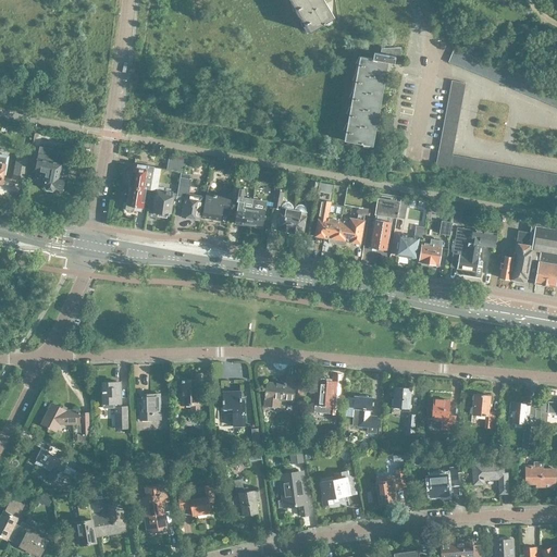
[(289,0),(309,32),(334,17),(323,0),(289,0)]
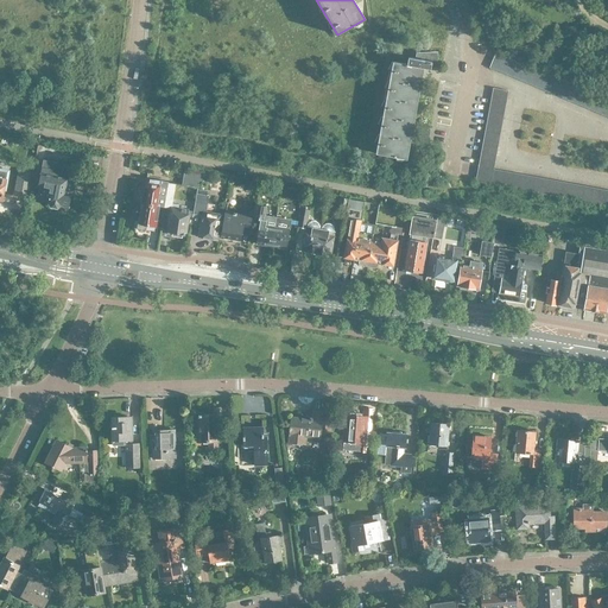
[(430,68),(438,68),(437,51),(416,52),(415,58),(407,57),(406,64),(392,61),(375,153),(407,159),(424,68),(430,69),(430,68)]
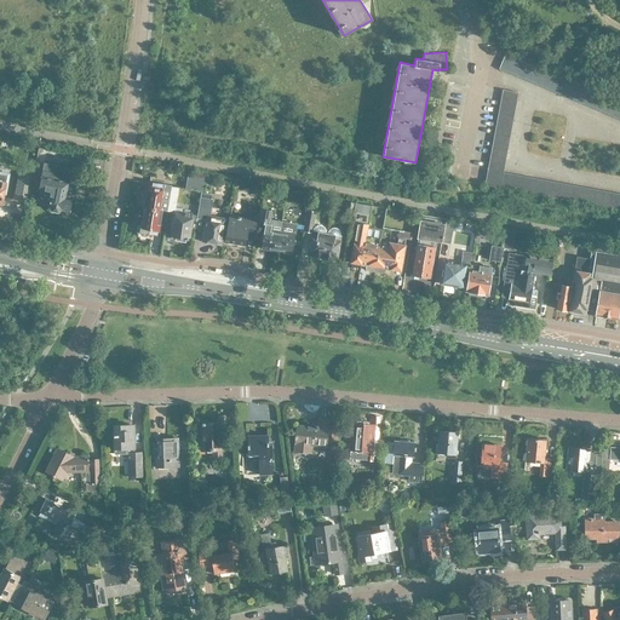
[(505,53),(503,61),(517,67),(520,59),(505,53)]
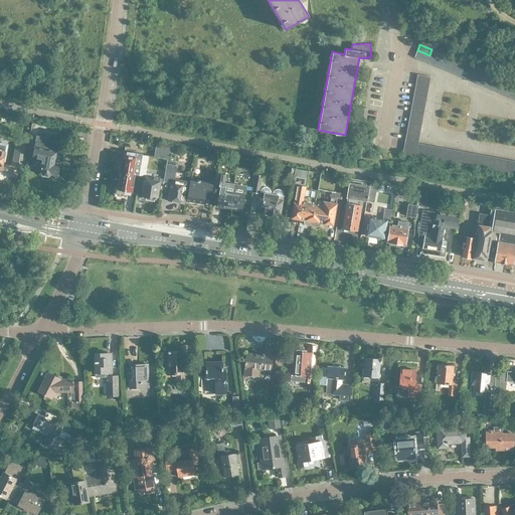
[(432,49),(430,55),(426,61),(433,64),(438,52),(432,49)]
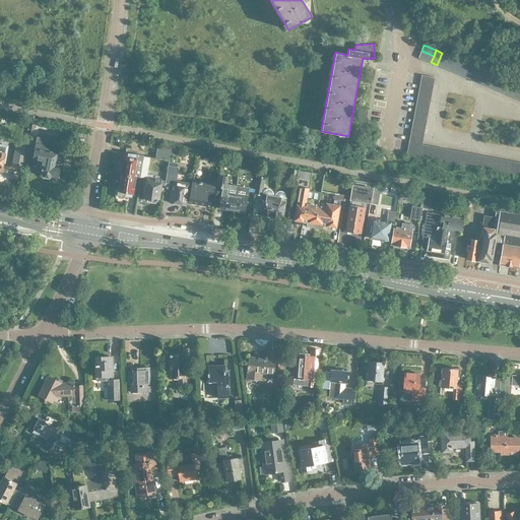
[(434,56),(421,51),(418,57),(431,62),(434,56)]
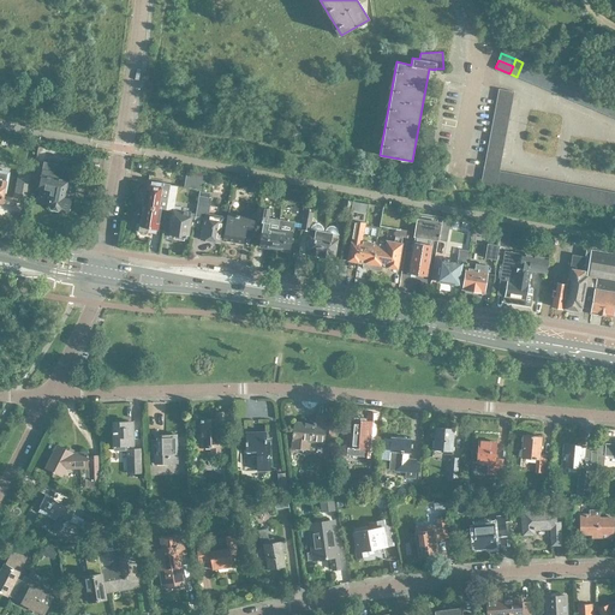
[(523,63),(517,77),(524,79),(530,65),(523,63)]
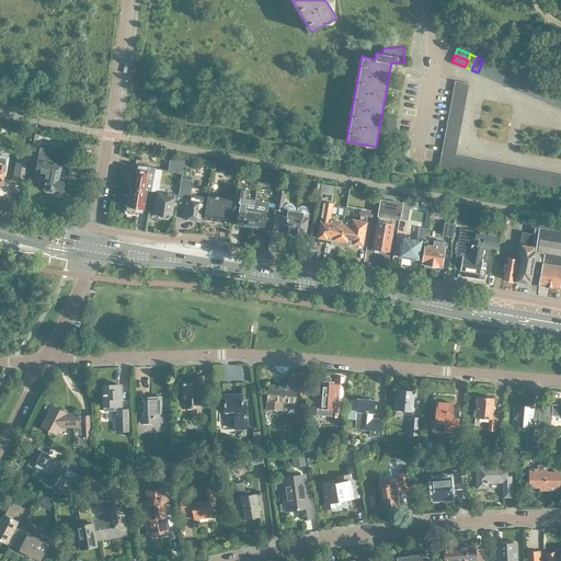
[(484,76),(490,63),(483,59),(478,72),(484,76)]
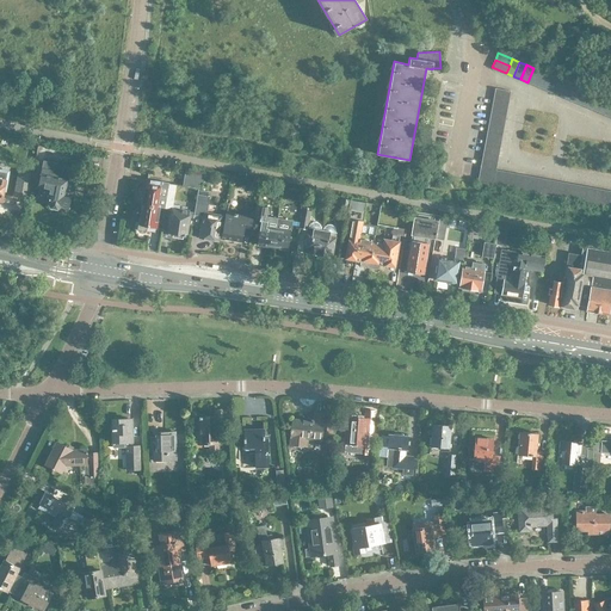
[(534,85),(539,71),(534,68),(528,82),(534,85)]
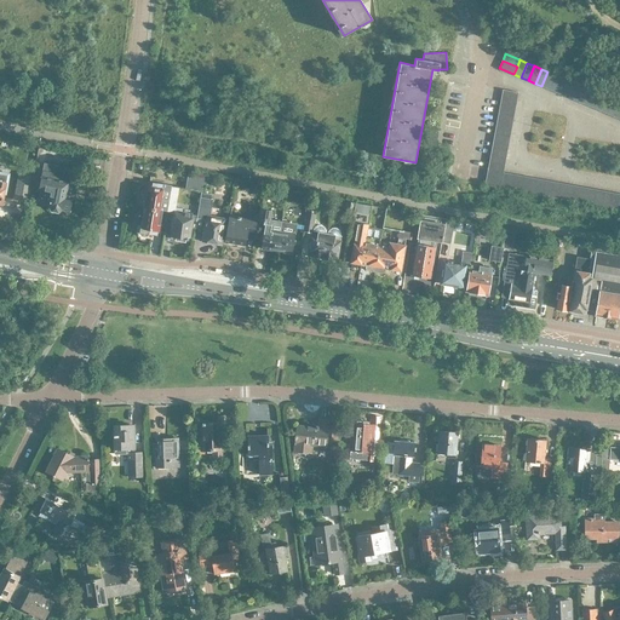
[(549,90),(555,75),(547,72),(541,86),(549,90)]
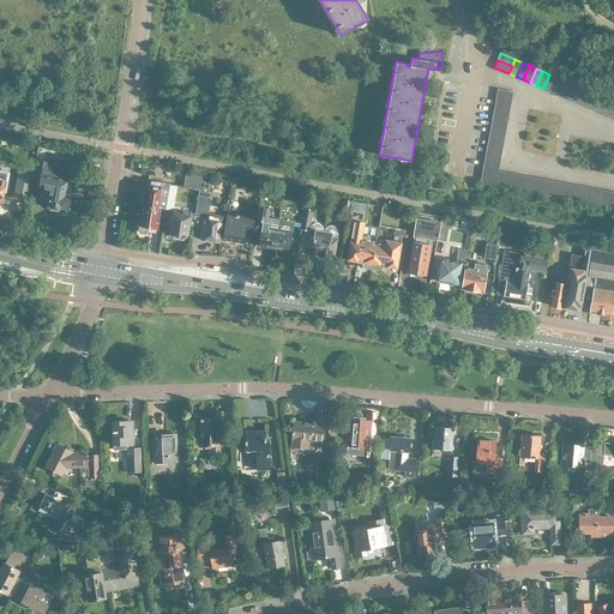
[(557,77),(549,74),(543,89),(551,91),(557,77)]
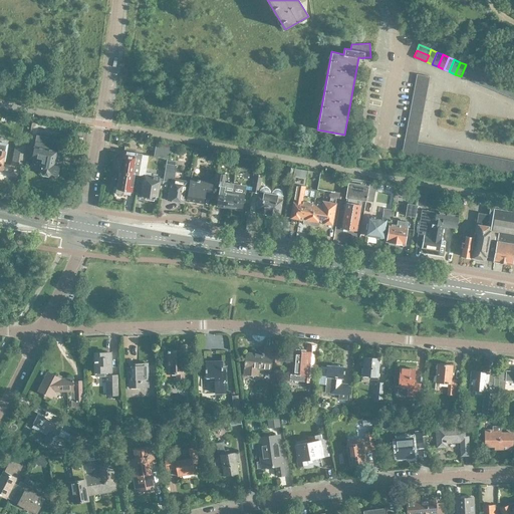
[(461,76),(467,79),(472,67),(466,64),(461,76)]
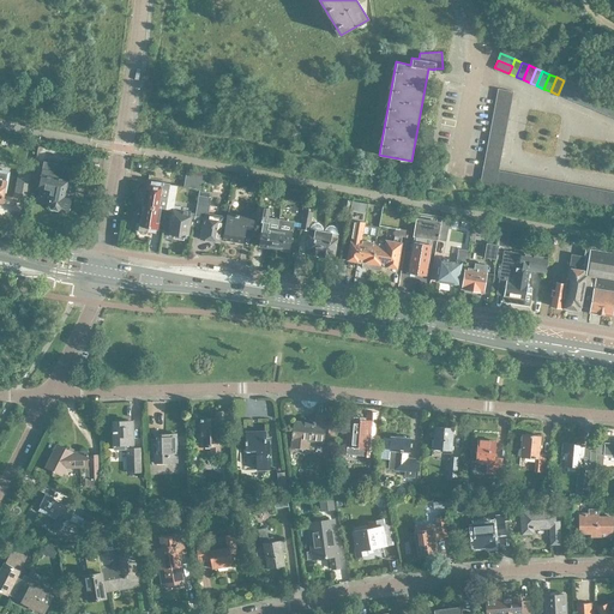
[(558,95),(565,97),(571,83),(564,80),(558,95)]
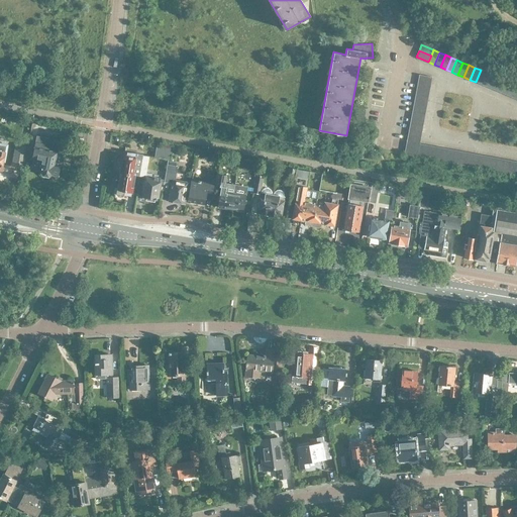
[(476,82),(482,85),(487,73),(481,70),(476,82)]
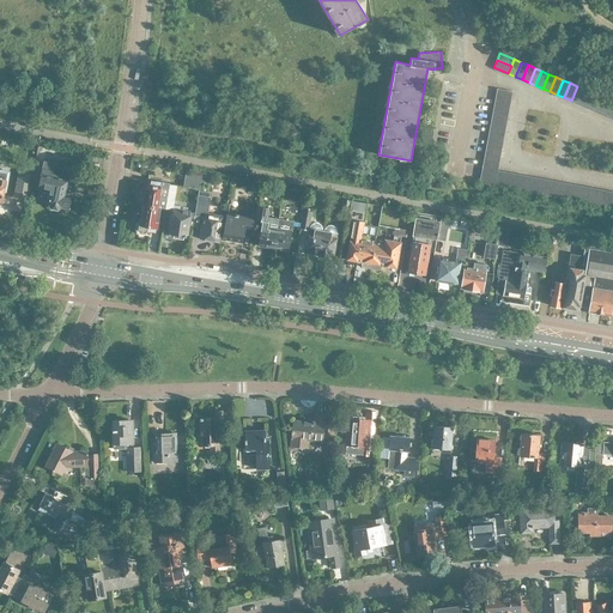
[(571,101),(578,103),(584,89),(577,86),(571,101)]
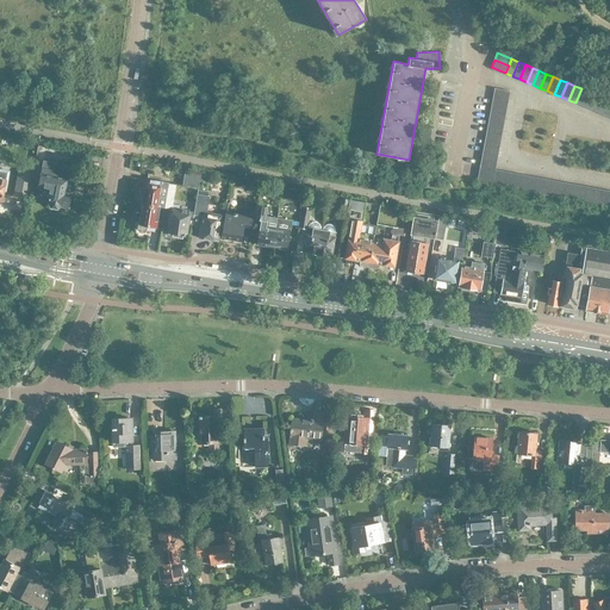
[(495,88),(493,95),(509,98),(510,91),(495,88)]
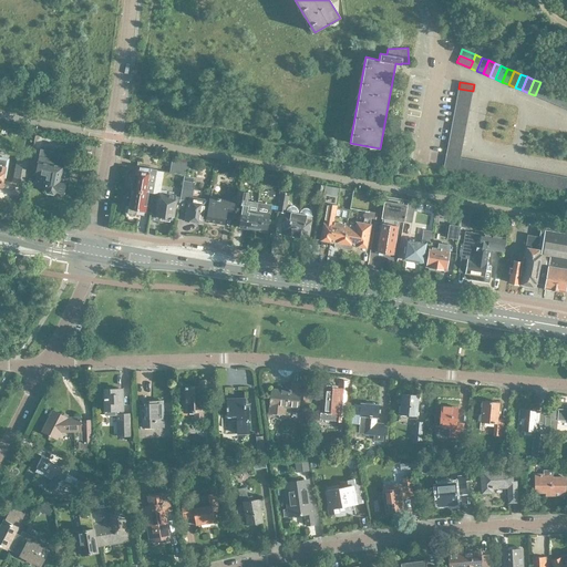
[(542,98),(547,85),(540,82),(535,95),(542,98)]
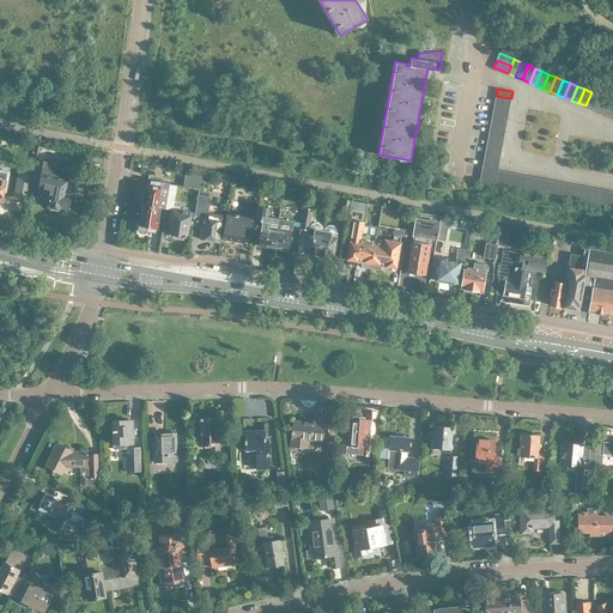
[(592,109),(598,95),(592,92),(586,105),(592,109)]
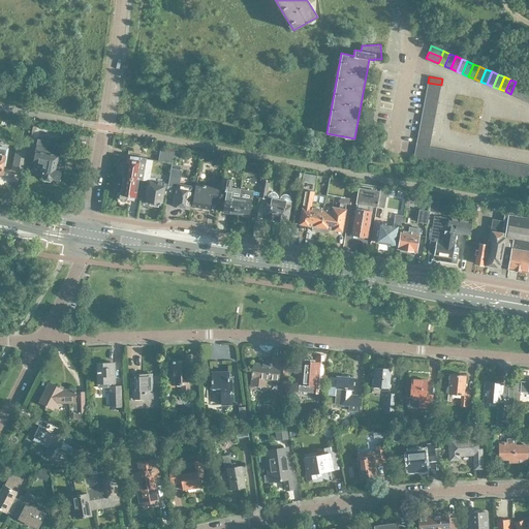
[(517,96),(522,85),(516,82),(510,94),(517,96)]
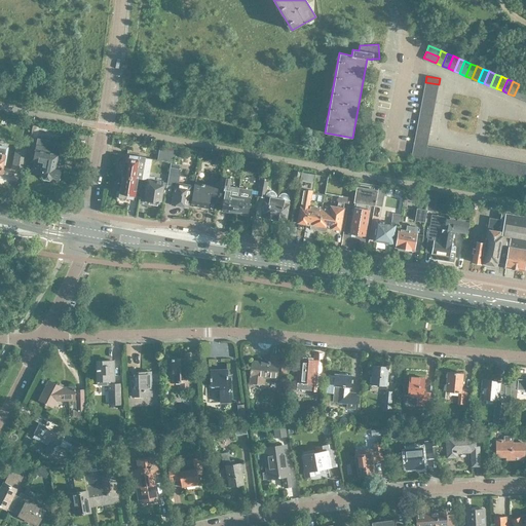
[(439,84),(425,82),(424,88),(437,90),(439,84)]
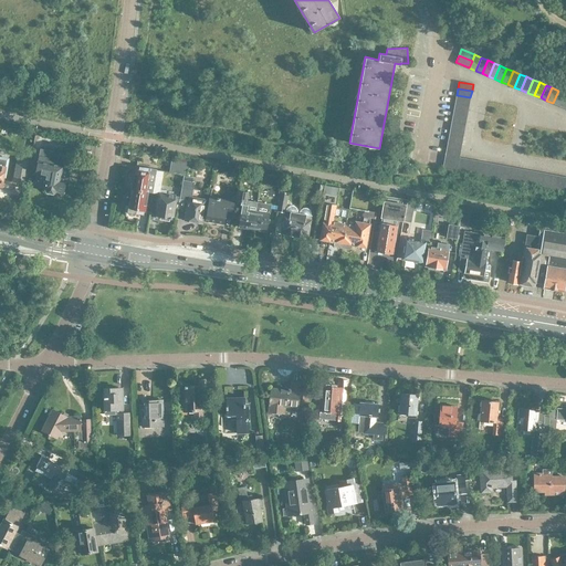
[(565,93),(558,91),(553,103),(559,106),(565,93)]
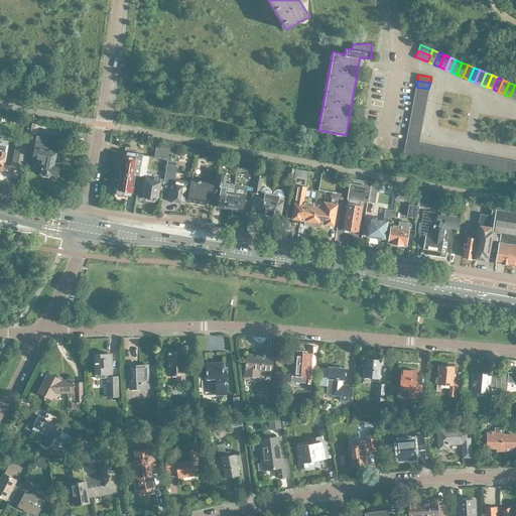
[(428,89),(416,87),(415,93),(427,95),(428,89)]
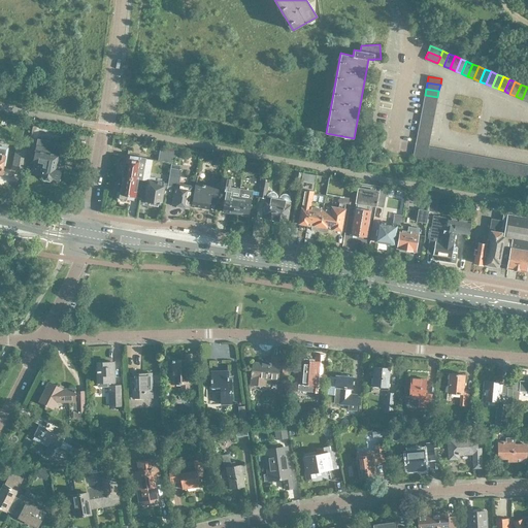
[(425,95),(424,101),(436,104),(437,97),(425,95)]
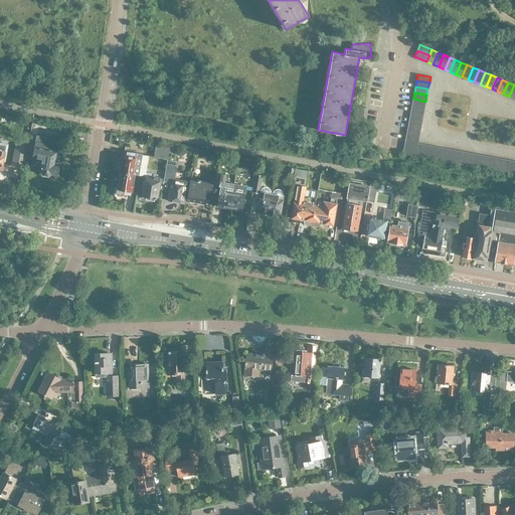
[(425,102),(413,99),(411,105),(424,108),(425,102)]
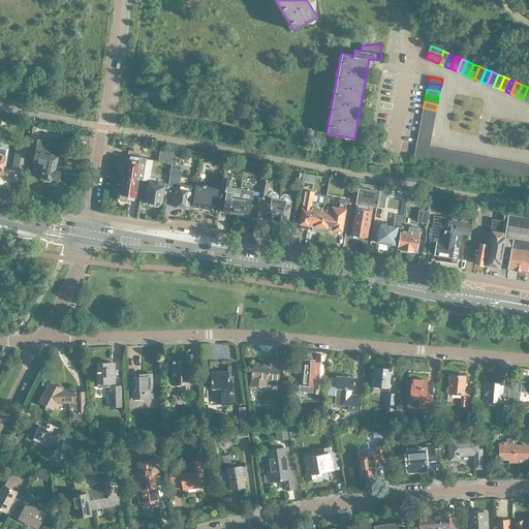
[(436,111),(423,107),(422,114),(435,117),(436,111)]
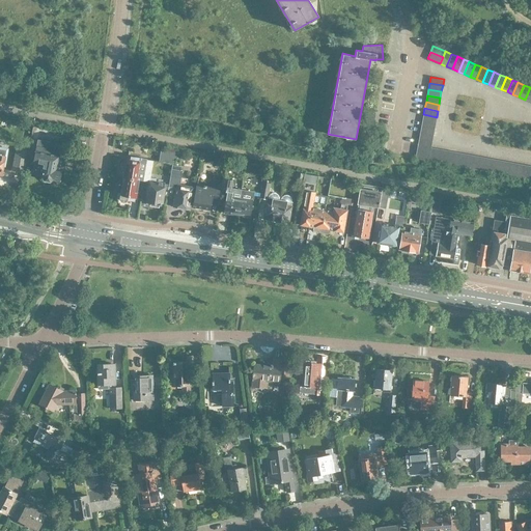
[(437,117),(423,114),(422,120),(436,123),(437,117)]
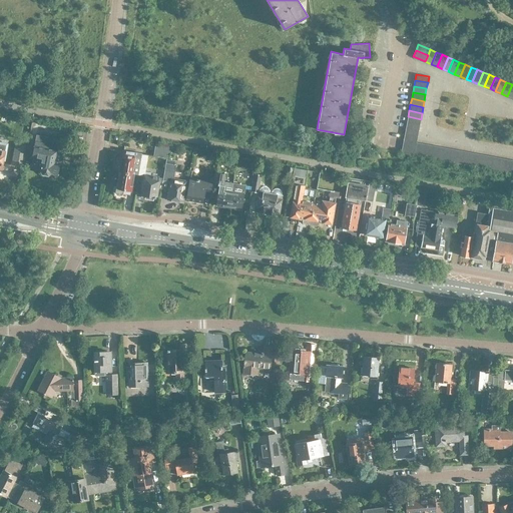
[(421,119),(408,116),(407,122),(420,125),(421,119)]
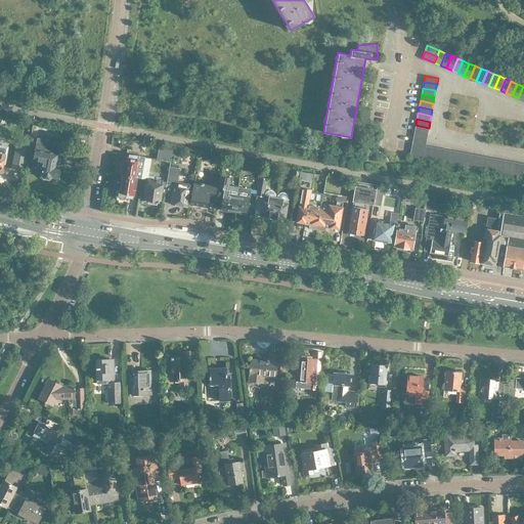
[(429,128),(416,125),(415,131),(428,134),(429,128)]
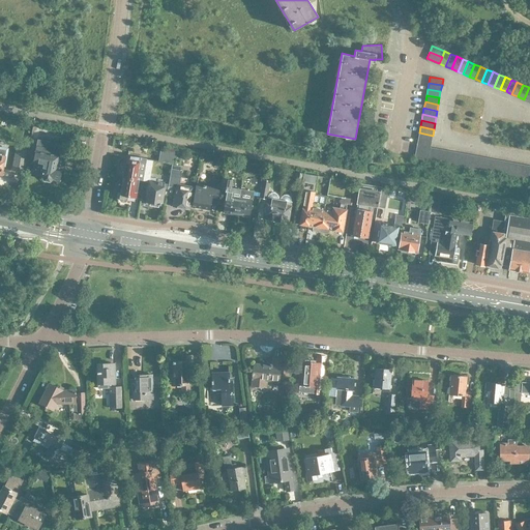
[(419,133),(418,139),(431,142),(433,136),(419,133)]
